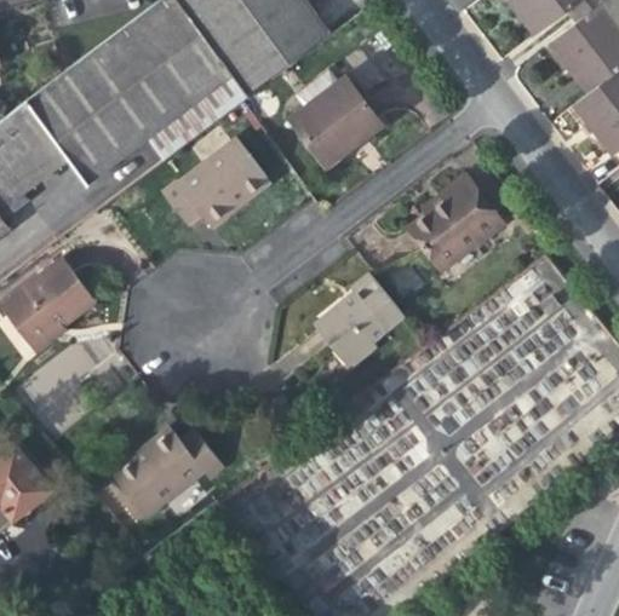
[(162,0),(24,103),(68,161),(86,184),(148,138),(233,75),(176,0),(162,0)]
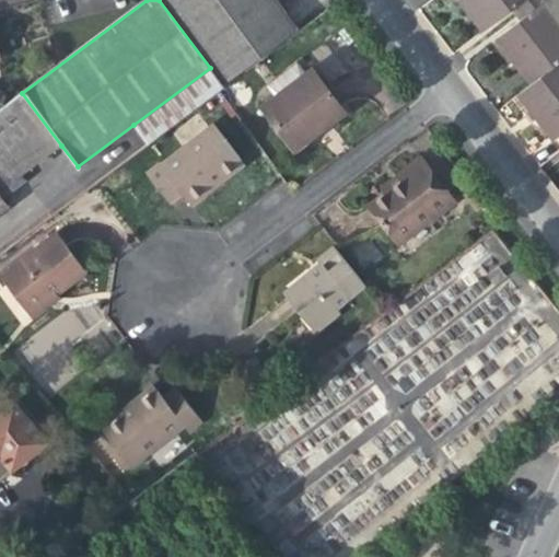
[(159,0),(210,68),(222,84),(298,27),(277,0),(159,0)]
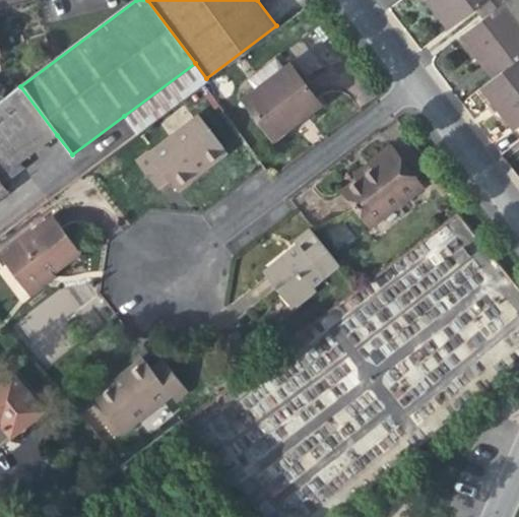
[(450,31),(454,28),(432,0),(426,0),(434,10),(450,31)]
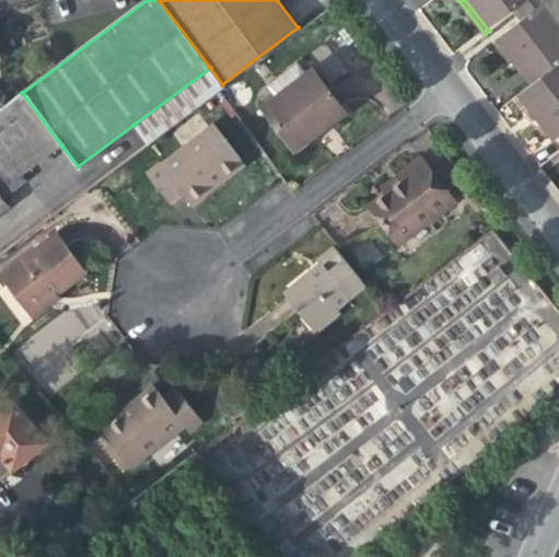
[(528,0),(465,0),(489,31),(515,11),(528,0)]
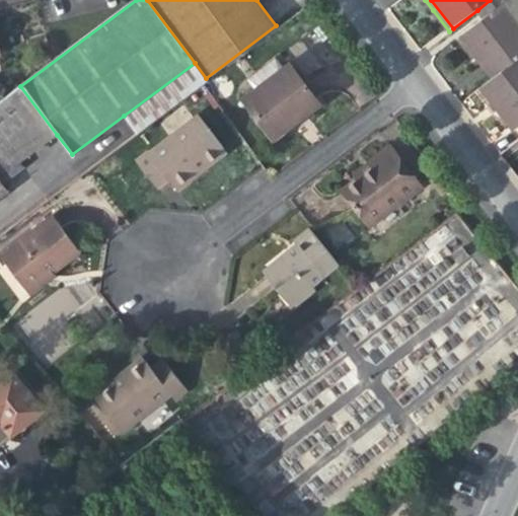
[(517,0),(509,0),(485,19),(460,38),(478,61),(494,80),(517,62),(517,0)]
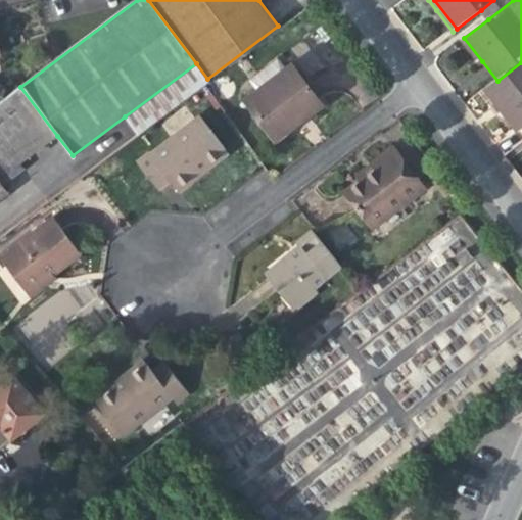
[(488,19),(513,0),(493,0),(481,10),(488,19)]
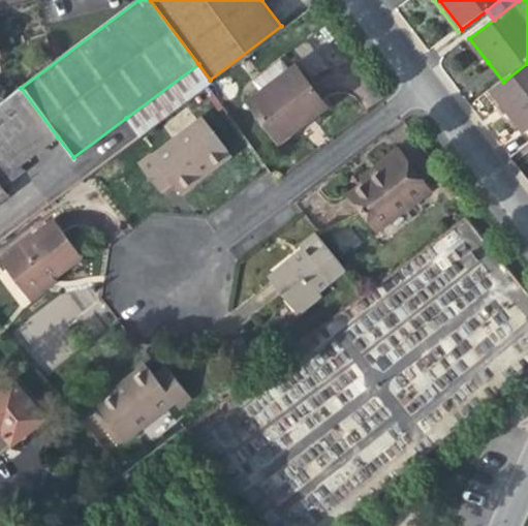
[(527,63),(503,82),(491,92),(509,116),(524,134),(527,131),(527,63)]
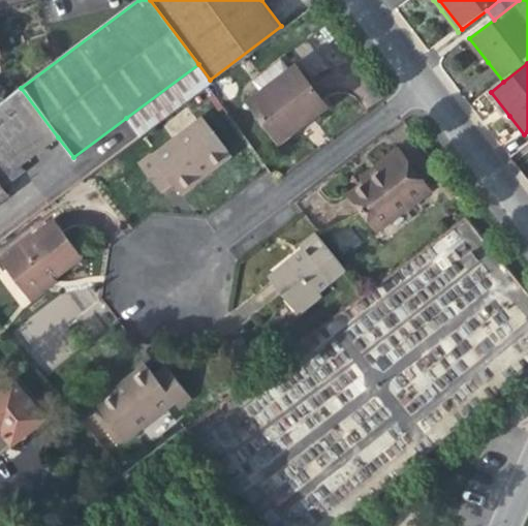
[(210,80),(198,64),(126,118),(138,136),(212,82),(210,80)]
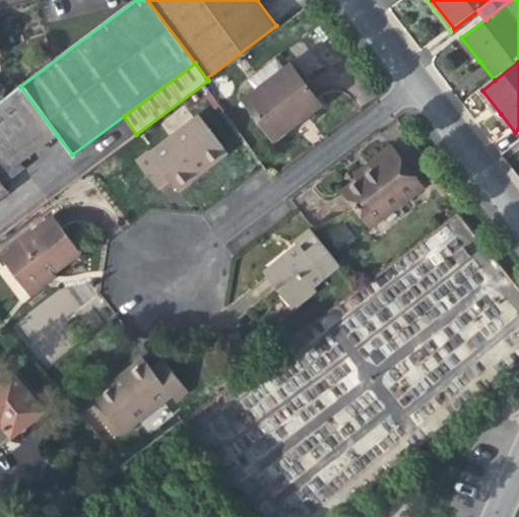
[(320,108),(288,65),(244,99),(276,141),(300,123),(320,108)]
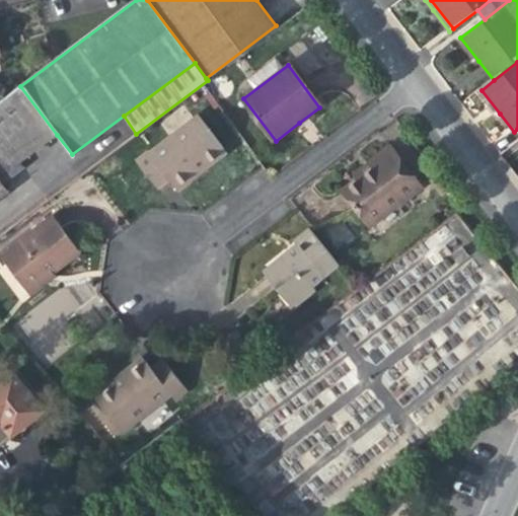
[(57,135),(20,86),(0,101),(0,137),(19,163),(57,135)]
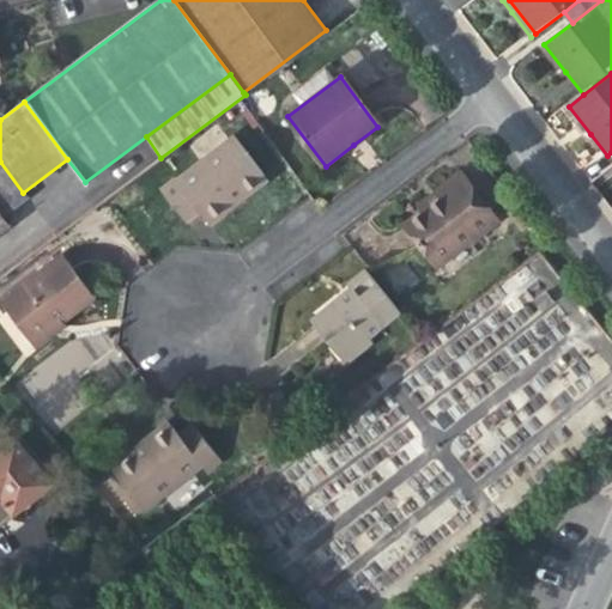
[(176,178),(200,211),(204,217),(261,175),(234,136),(176,178)]
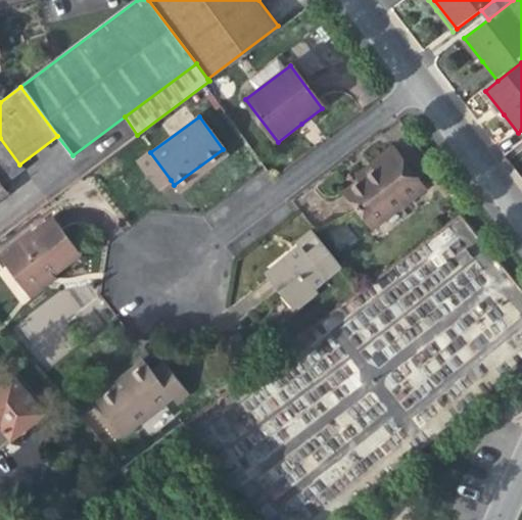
[(0,186),(1,188),(25,171),(19,164),(0,138),(0,186)]
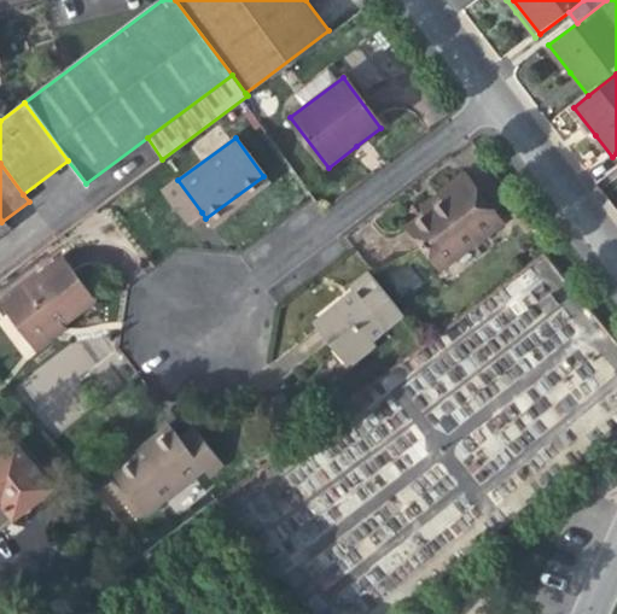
[(504,224),(465,173),(436,194),(420,206),(425,212),(405,227),(440,273),(504,224)]
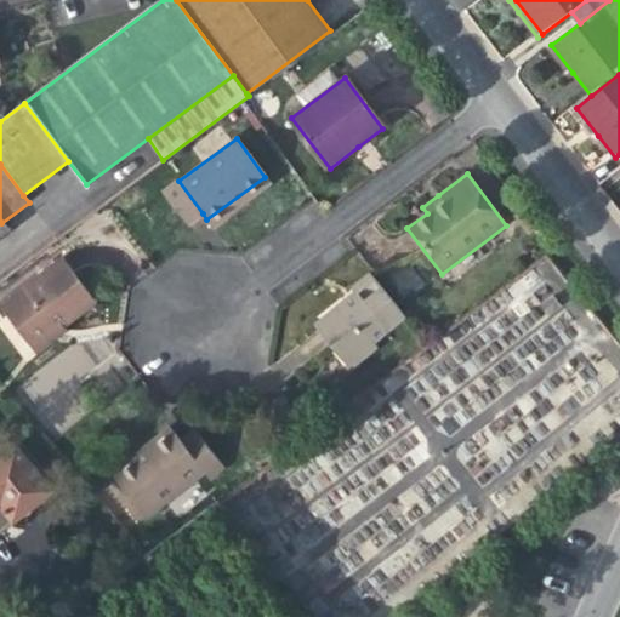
[(269,182),(265,177),(206,220),(210,224),(242,201),(269,182)]
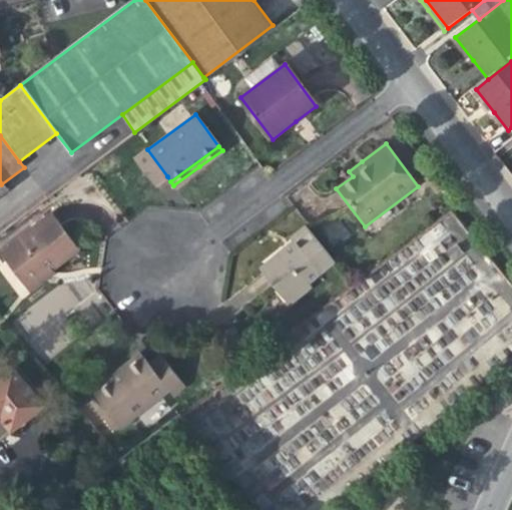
[(153,186),(167,176),(147,149),(133,159),(153,186)]
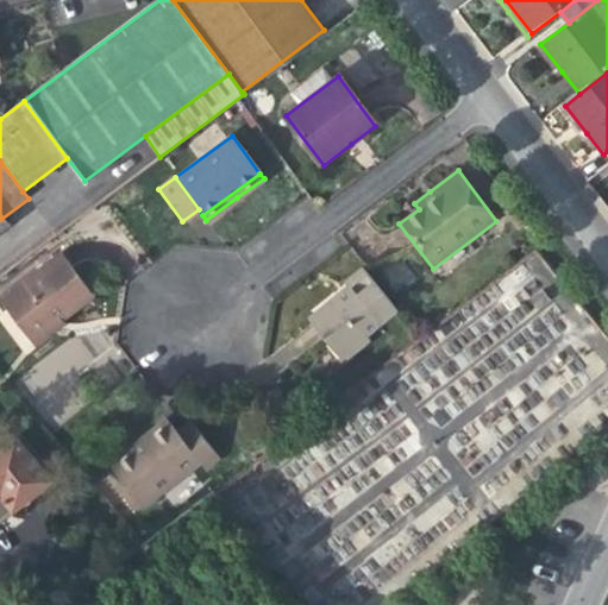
[(93,296),(62,254),(0,301),(32,342),(68,316),(93,296)]
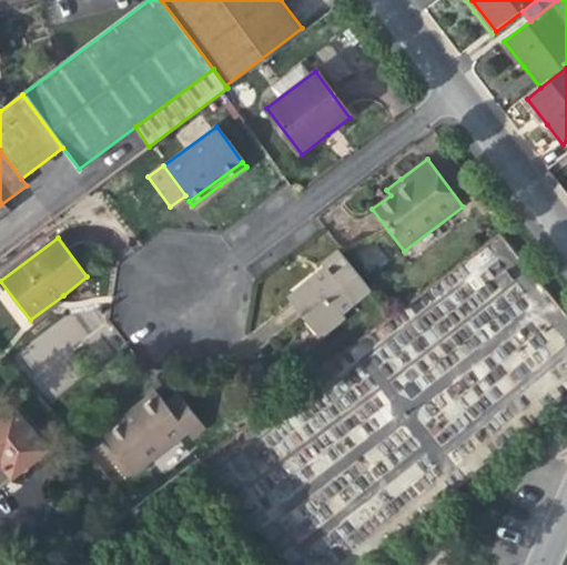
[(314,278),(341,311),(371,286),(340,249),(322,263),(325,268),(319,273),(314,278)]
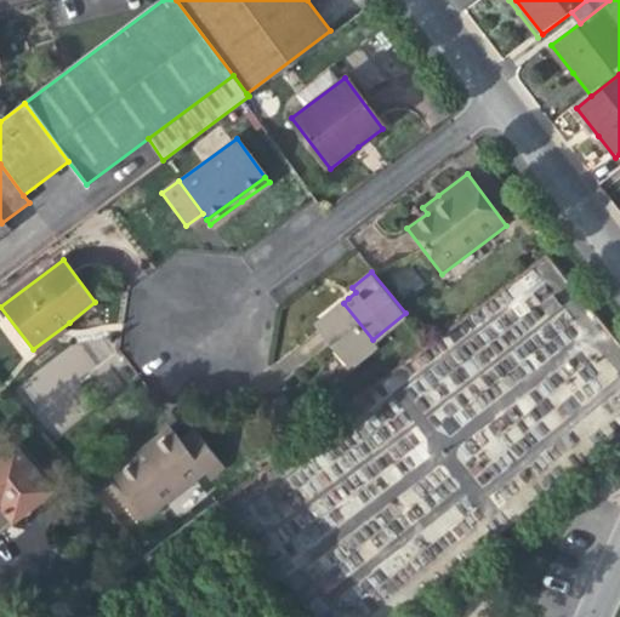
[(373,340),(343,303),(317,325),(350,365),(376,344),(373,340)]
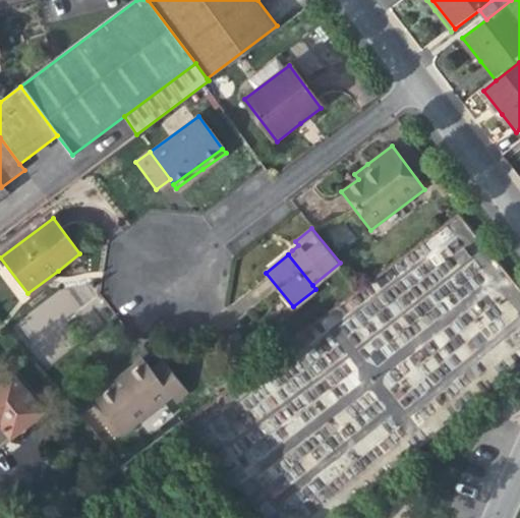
[(87,288),(70,296),(68,291),(37,307),(45,325),(93,301),(87,288)]
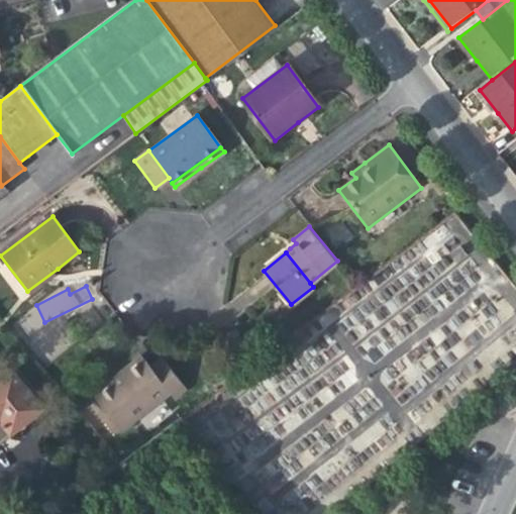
[(151,370),(171,395),(176,401),(188,392),(164,361),(151,370)]
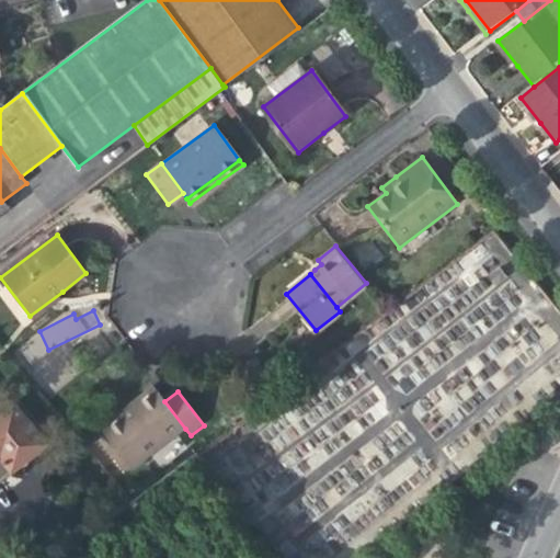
[(132,469),(185,429),(164,401),(158,394),(136,411),(105,434),(132,469)]
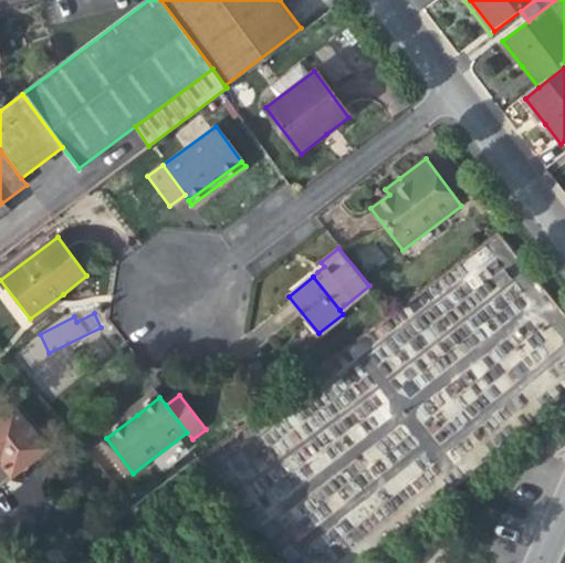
[(0,418),(0,483),(12,475),(46,449),(14,407),(0,418)]
